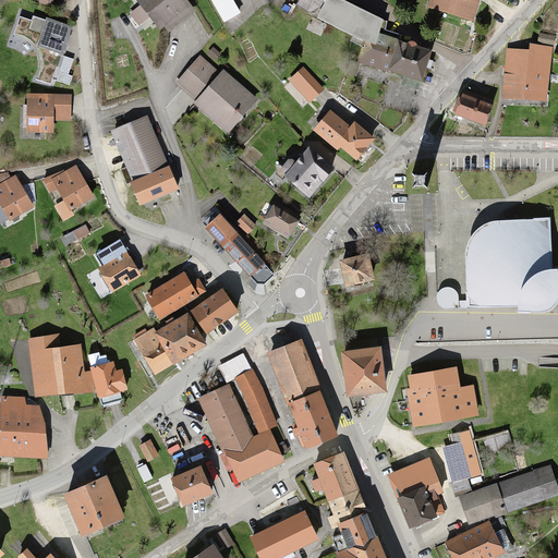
[(134,0),(157,28),(162,24),(168,29),(192,10),(184,0),(134,0)]
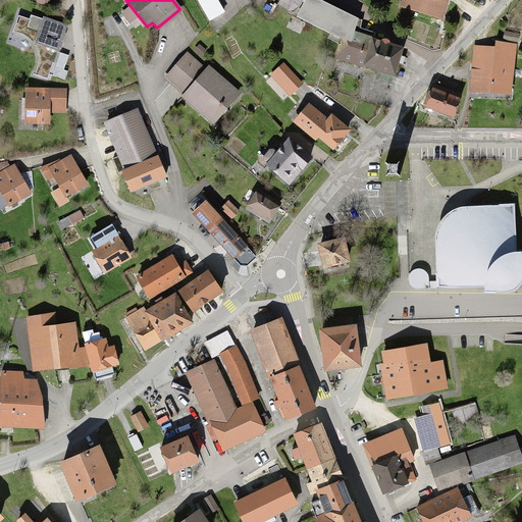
[(278,0),(295,10),(301,0),(278,0)]
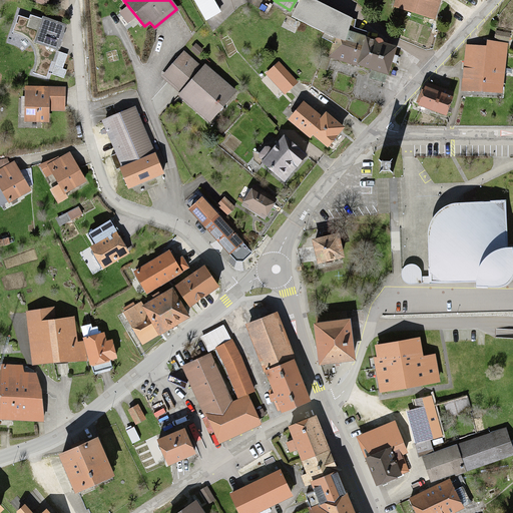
[(396,46),(354,33),(359,21),(321,0),(301,0),(293,14),(341,42),(338,52),(359,59),(357,64),(387,73),(396,46)]
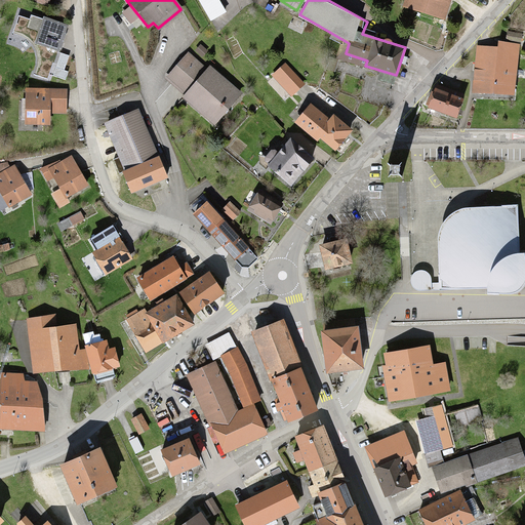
[(405,0),(403,7),(446,21),(451,0),(405,0)]
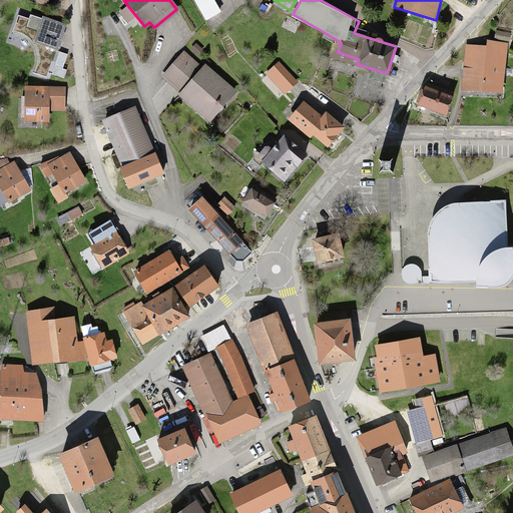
[(37,61),(33,73),(48,77),(64,28),(29,16),(28,20),(17,17),(12,32),(22,37),(32,44),(36,53),(37,61)]
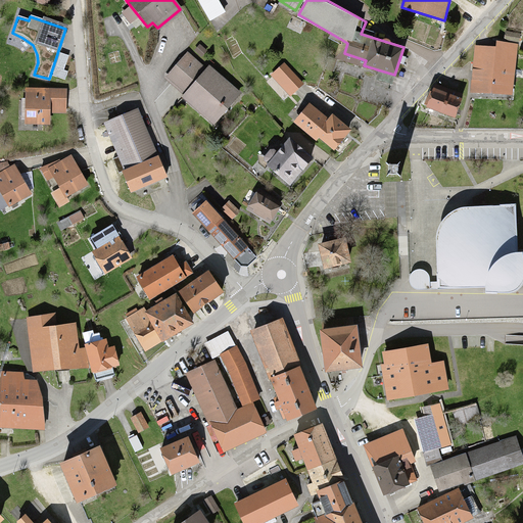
[(475,47),(470,91),(512,95),(517,46),(496,44),(496,50),(475,47)]
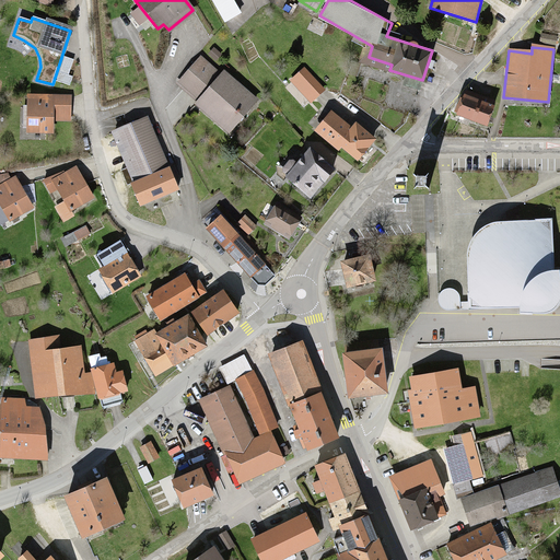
[(201,55),(174,85),(231,133),(257,103),(201,55)]
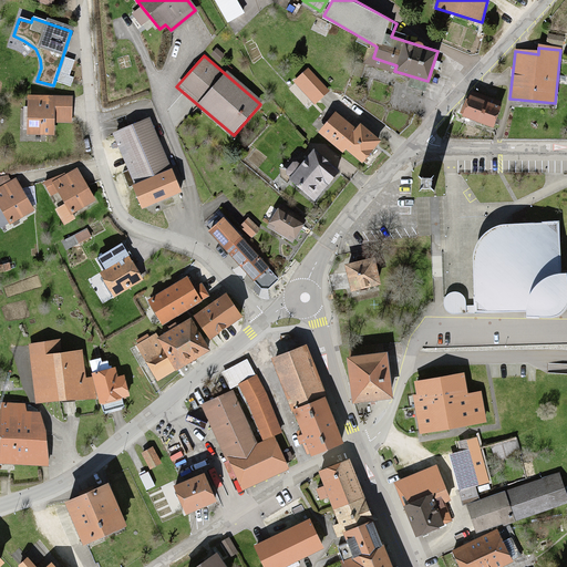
[(328,92),(308,69),(295,81),(315,103),(328,92)]
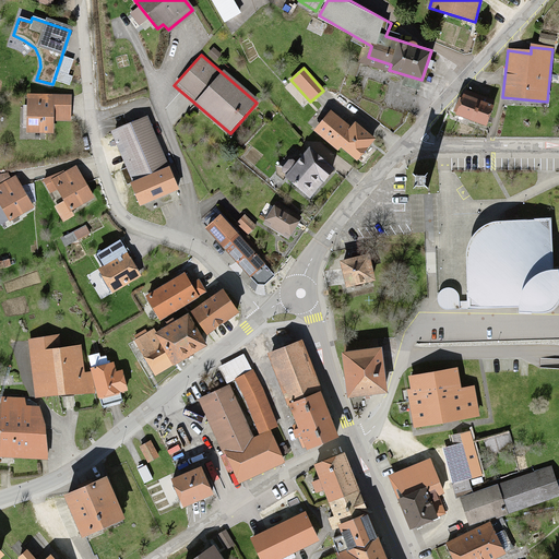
[(494,100),(463,92),(456,116),(487,123),(494,100)]
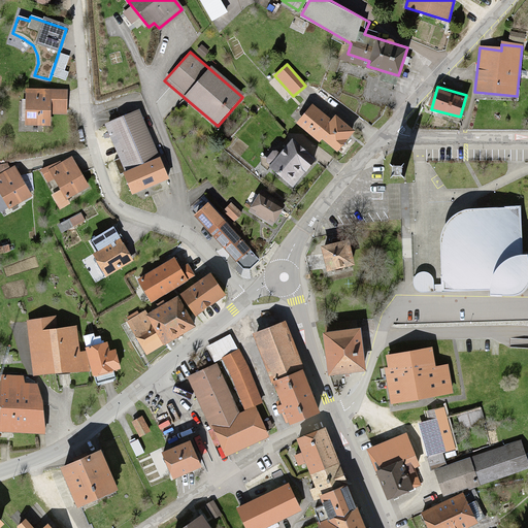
[(44,94),(24,94),(24,126),(47,126),(47,113),(65,113),(65,91),(44,91),(44,94)]
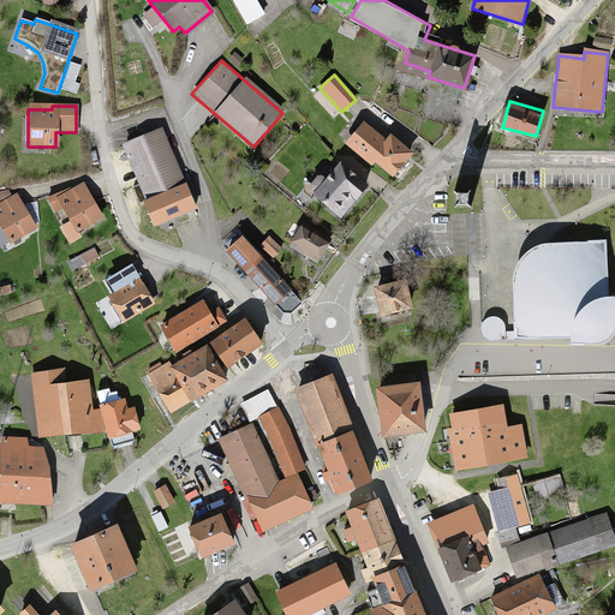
[(362,121),(345,144),(389,177),(406,154),(362,121)]
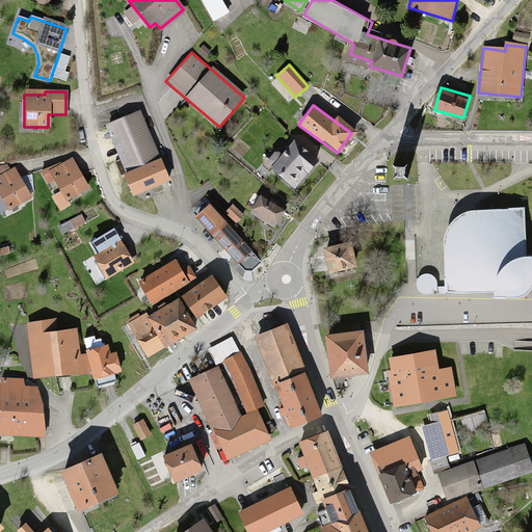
[(142,111),(105,126),(128,184),(165,168),(142,111)]
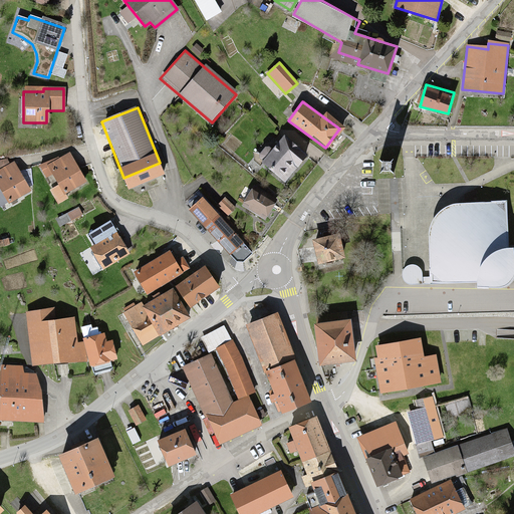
[(253,156),(283,181),(304,155),(280,136),(270,148),(264,143),(253,156)]
